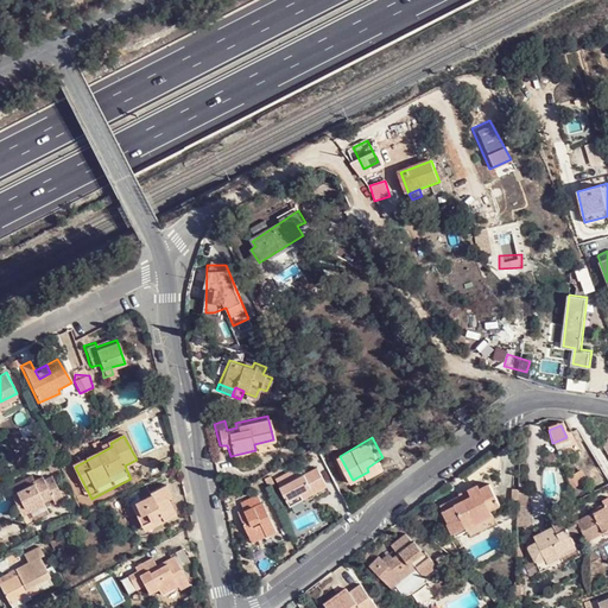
[(367,468),(368,472),(371,475),(387,464),(382,457),(367,468)]
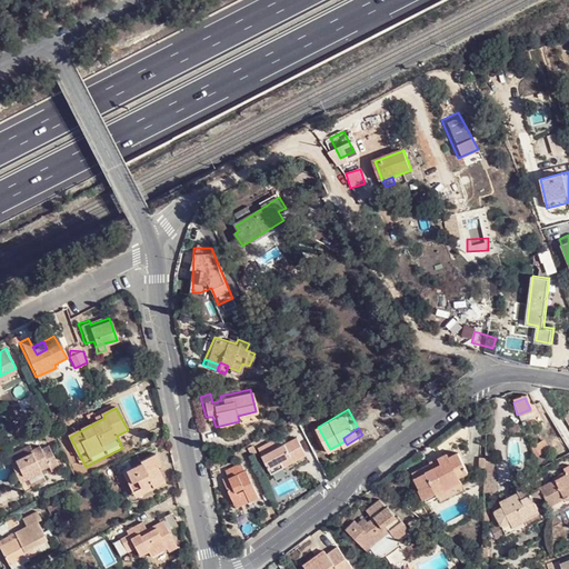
[(261,448),(276,471),(286,465),(283,461),(292,456),(296,460),(310,452),(300,433),(282,446),(278,437),(261,448)]
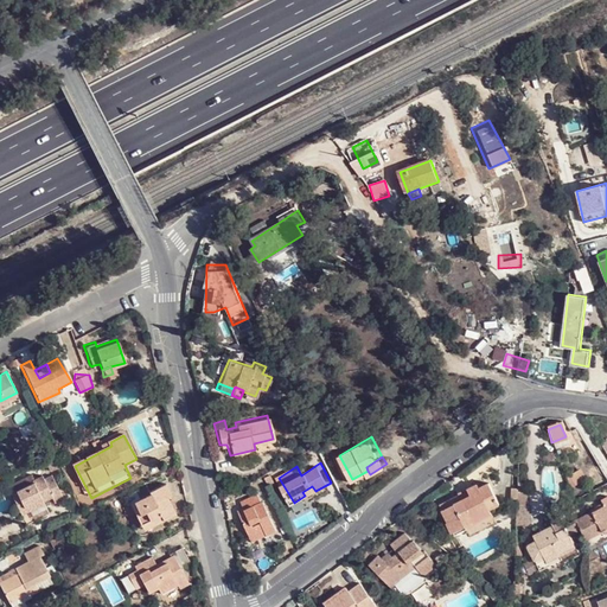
[(572,487),(586,479),(581,470),(567,478),(572,487)]
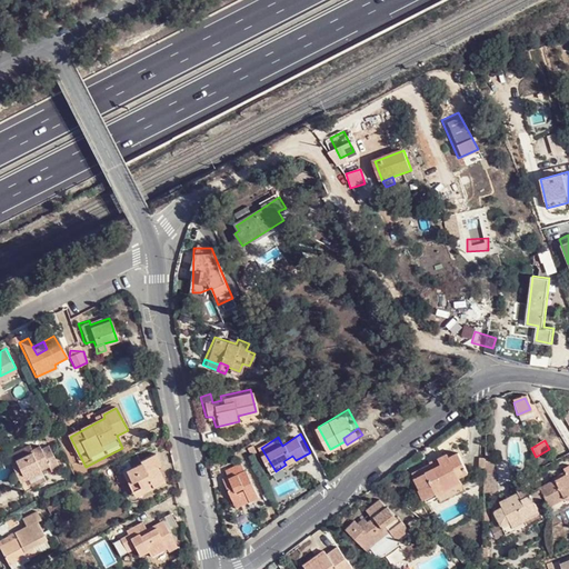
[(37,472),(43,470),(40,465),(49,461),(52,469),(61,465),(50,442),(40,446),(38,442),(30,447),(31,449),(28,450),(25,443),(9,452),(12,459),(18,469),(23,467),(26,471),(35,467),(37,472)]
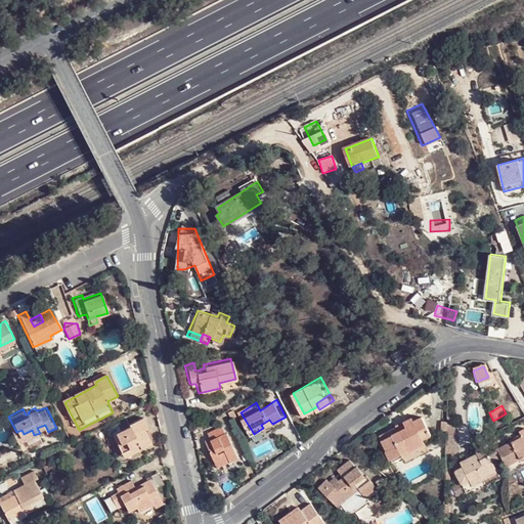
[(119,428),(115,429),(120,441),(123,439),(127,446),(134,443),(137,448),(149,442),(142,428),(146,427),(140,416),(126,423),(124,419),(117,423),(119,428)]
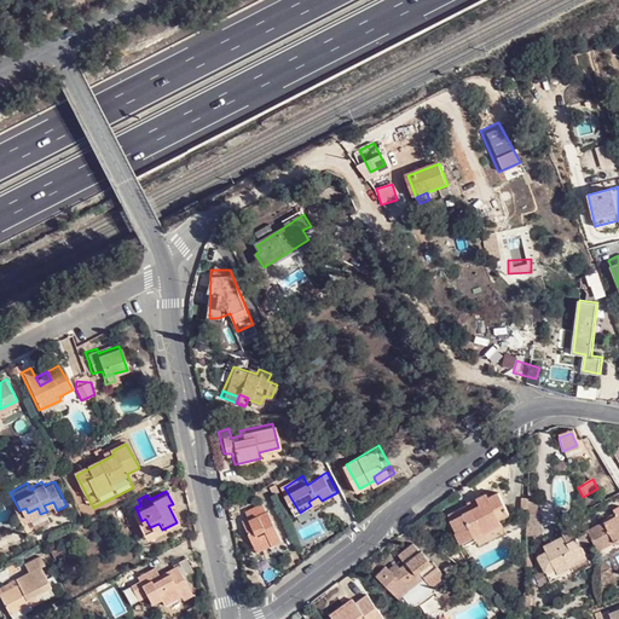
[(466,514),(451,521),(462,542),(501,524),(498,519),(509,514),(498,491),(487,497),(485,493),(476,497),(480,503),(463,510),(466,514)]
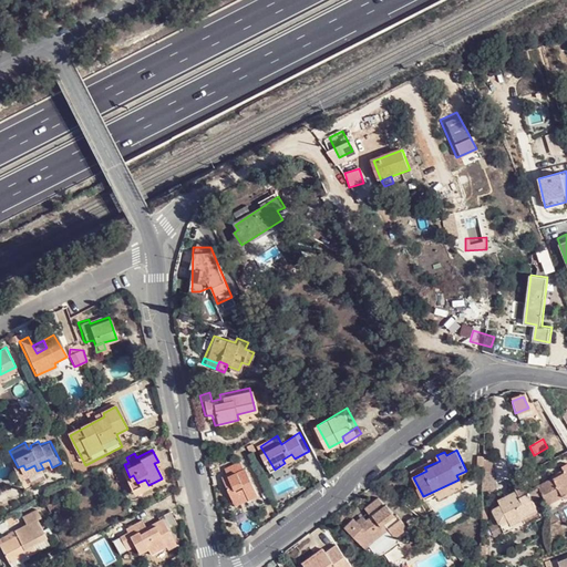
[(409,468),(413,477),(426,471),(424,467),(440,461),(436,455),(409,468)]
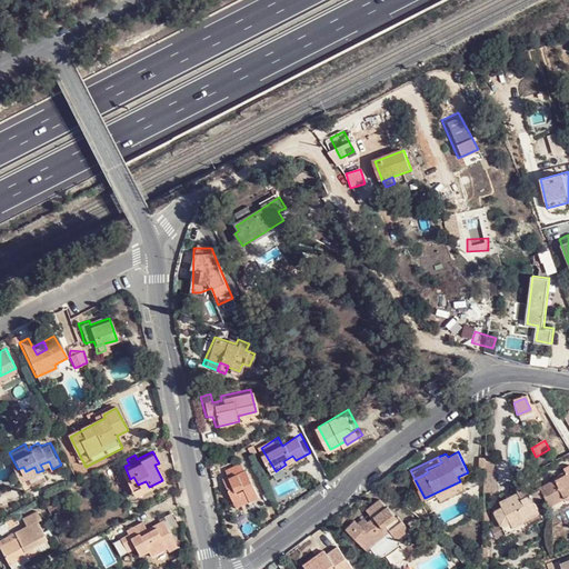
[(218,477),(230,502),(241,497),(243,502),(260,495),(246,467),(243,468),(239,459),(223,468),(226,472),(218,477)]
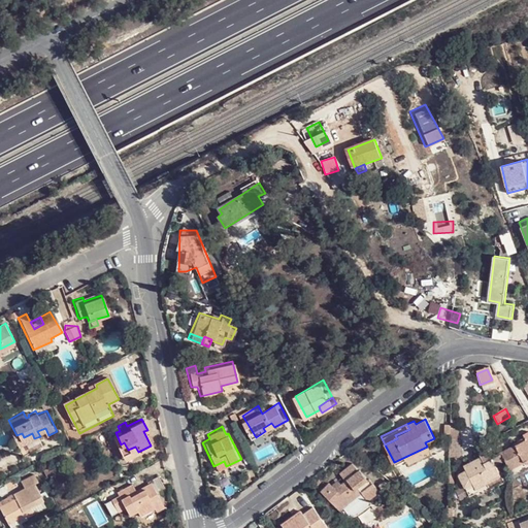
[(37,431),(40,436),(41,438),(48,435),(45,428),(37,431)]
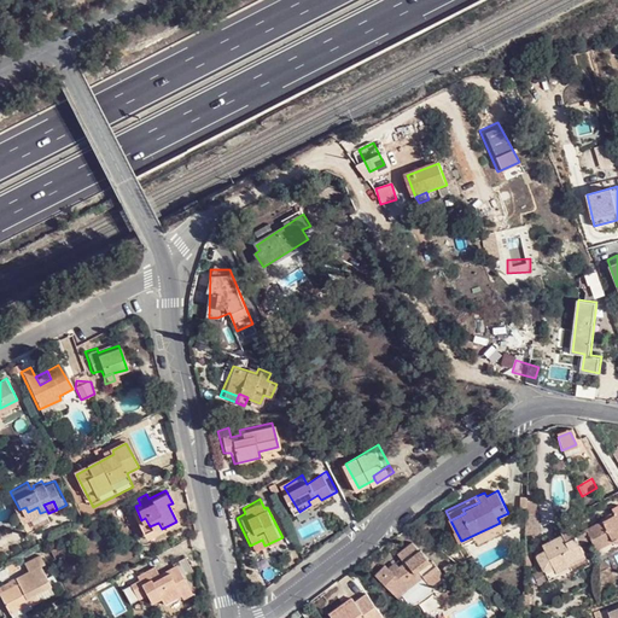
[(310,505),(299,512),(302,518),(315,511),(310,505)]
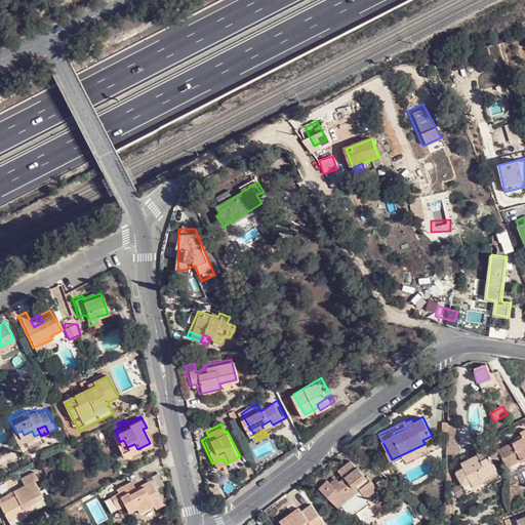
[(120,442),(115,430),(110,433),(121,456),(137,449),(134,444),(127,447),(123,440),(120,442)]
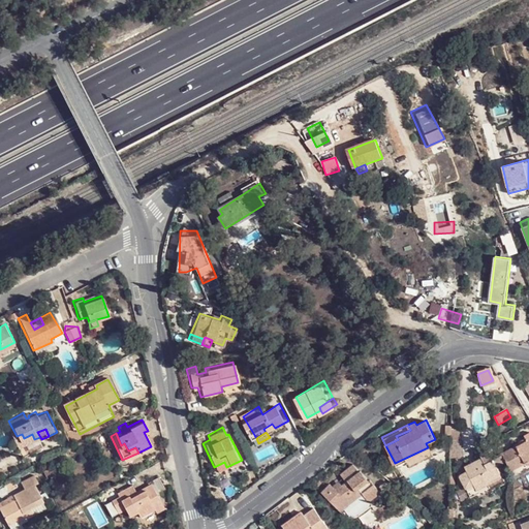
[(22,434),(17,436),(21,445),(34,439),(32,434),(24,438),(22,434)]
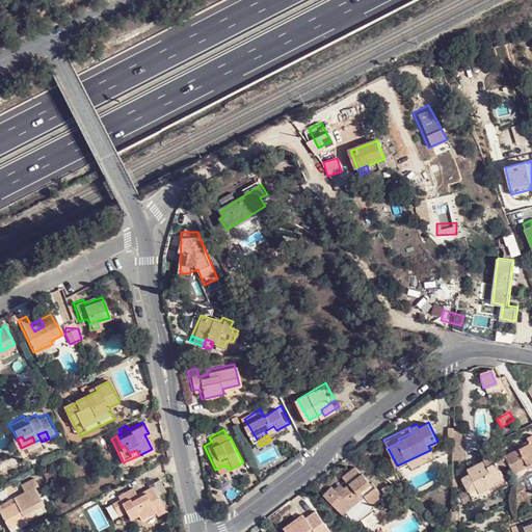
[(531,443),(519,450),(508,456),(517,472),(531,463),(531,436),(529,439),(531,443)]
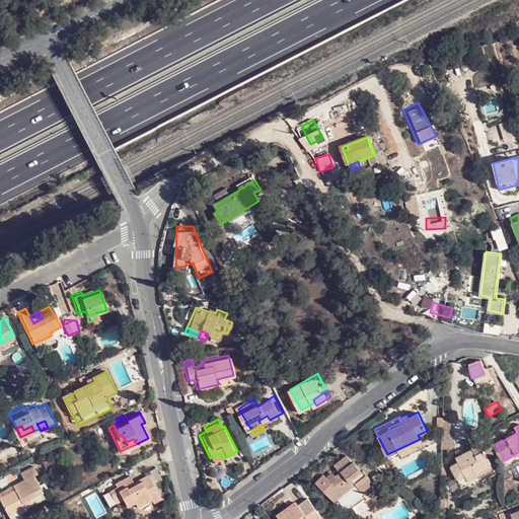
[(503,436),(506,439),(518,432),(516,428),(503,436)]
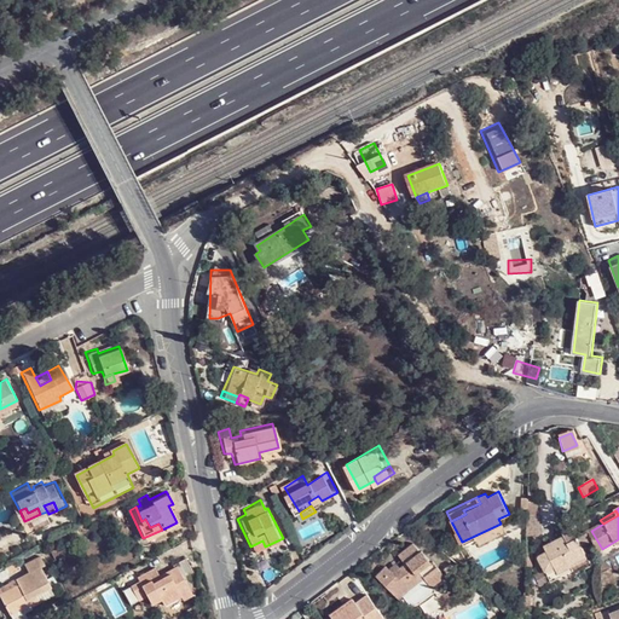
[(543,572),(539,574),(542,583),(549,579),(547,571),(553,568),(560,570),(571,565),(585,559),(580,543),(584,542),(582,537),(577,538),(570,527),(561,531),(563,537),(551,543),(554,549),(545,553),(539,562),(543,572)]
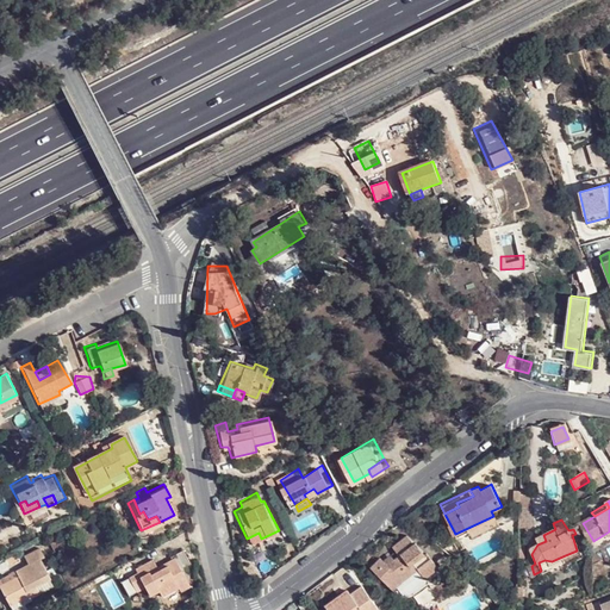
[(259,533),(247,539),(250,545),(261,539),(259,533)]
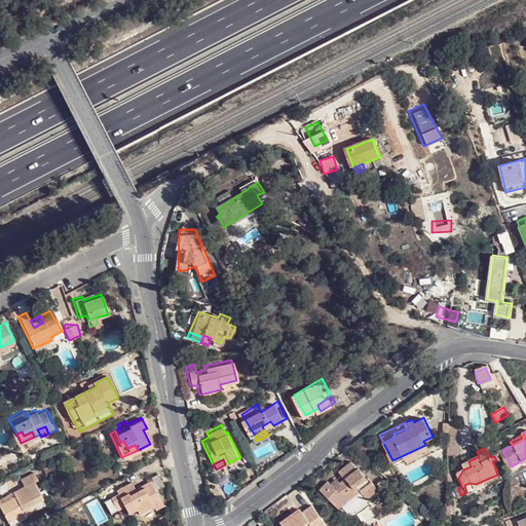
[(337,488),(333,483),(332,481),(330,481),(321,489),(348,518),(383,488),(376,479),(371,483),(352,461),(339,472),(342,476),(346,480),(337,488)]
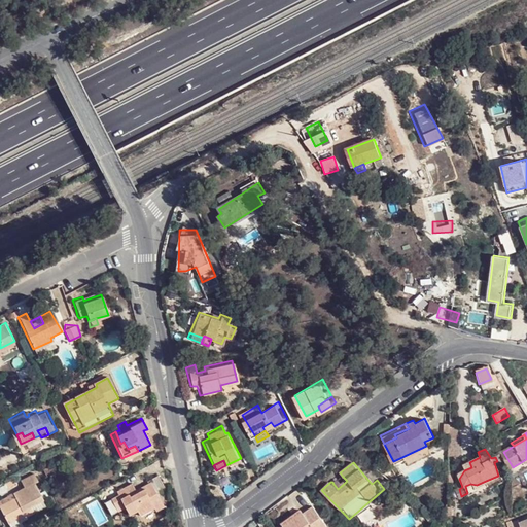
[(13,500),(0,506),(0,507),(8,523),(25,516),(23,512),(44,501),(37,487),(38,485),(34,477),(19,484),(23,490),(11,495),(13,500)]
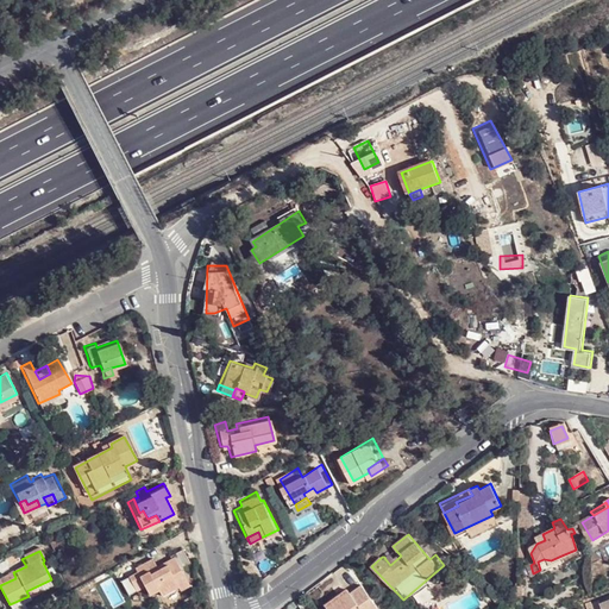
[(396,551),(385,559),(390,565),(401,556),(396,551)]
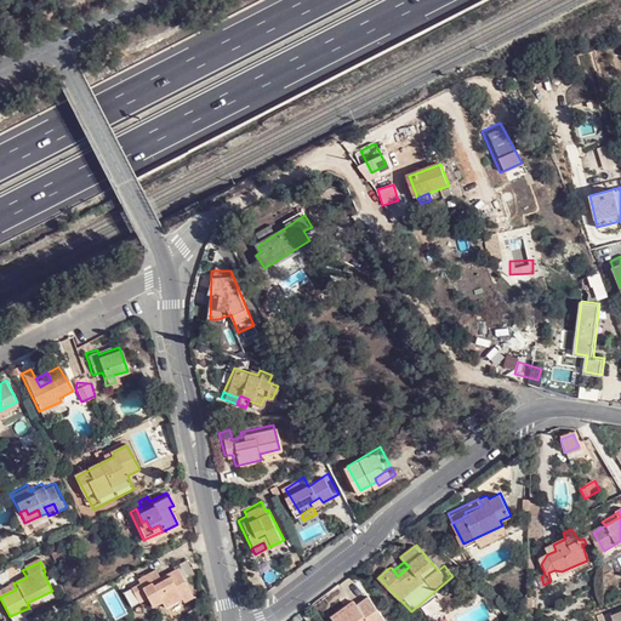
[(548,573),(551,581),(553,584),(575,574),(573,567),(562,571),(554,570),(548,573)]
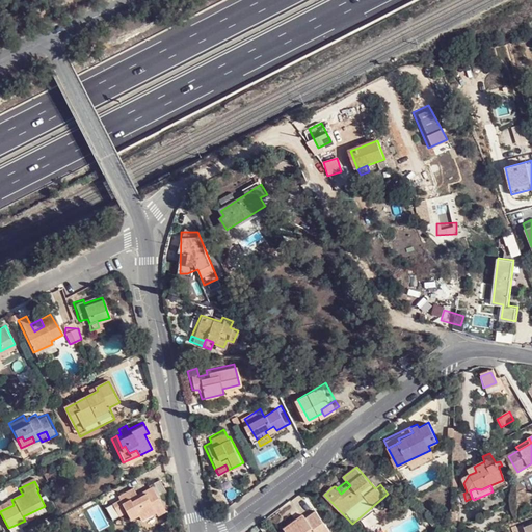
[(152,505),(160,503),(155,487),(147,489),(149,495),(141,497),(137,486),(122,491),(123,494),(114,496),(118,508),(126,505),(129,513),(135,512),(137,517),(154,511),(152,505)]
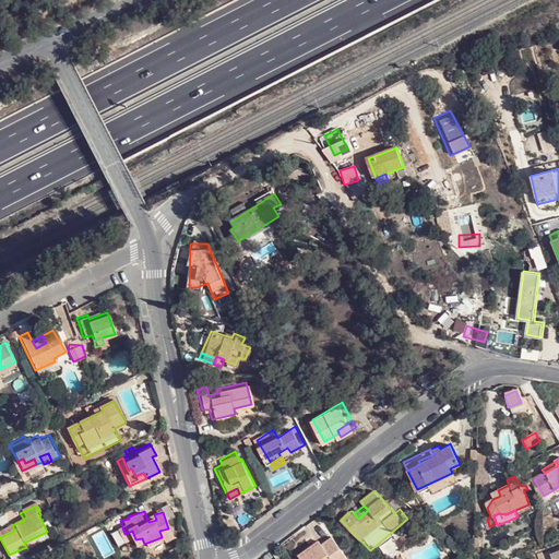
[(0,531),(0,537),(14,531),(12,525),(0,531)]
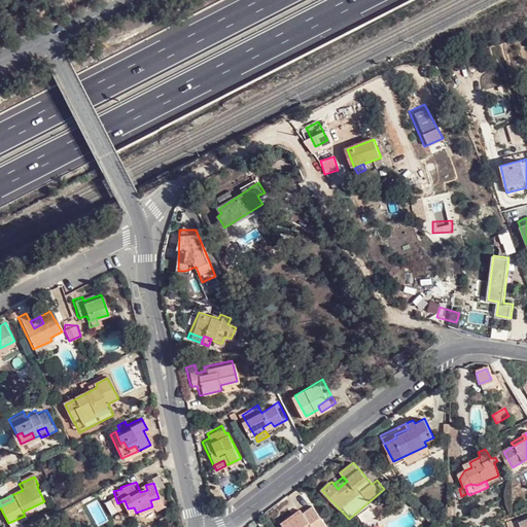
[(162,508),(159,498),(150,500),(152,506),(153,511),(162,508)]
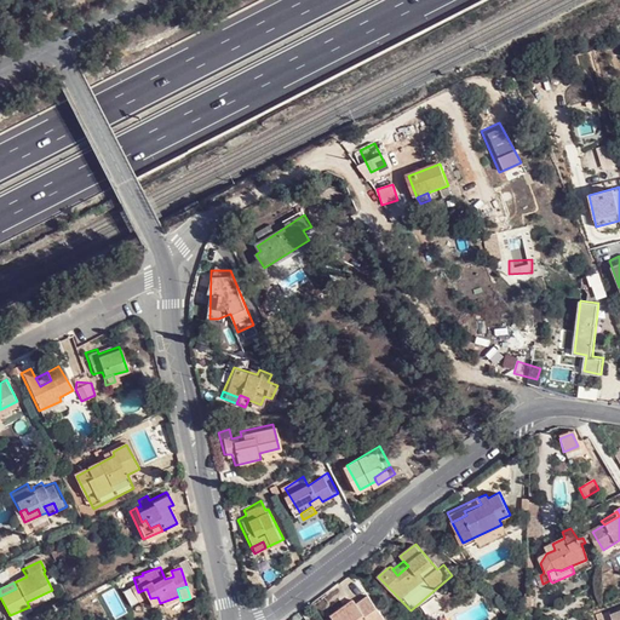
[(354,608),(350,603),(332,616),(334,619),(388,619),(371,595),(359,603),(354,608)]
